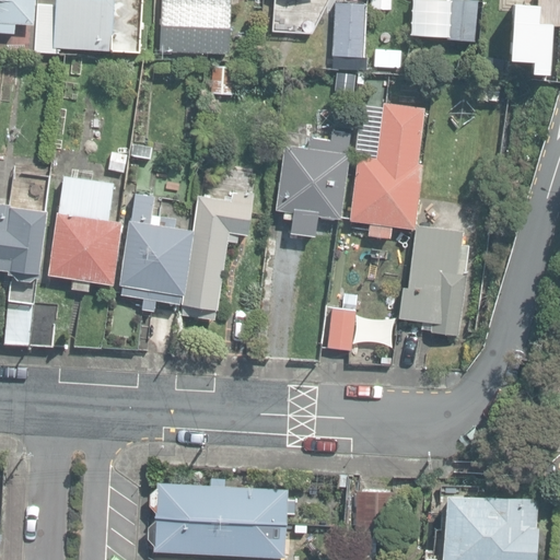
[(0,0),(0,31),(14,33),(15,22),(34,23),(35,0),(0,0)]
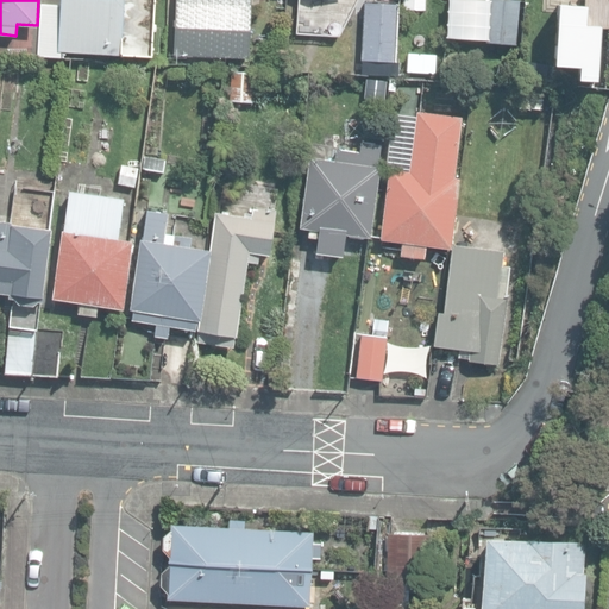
[(64,50),(149,56),(152,0),(61,0),(62,8),(41,6),(37,56),(64,58),(64,50)]
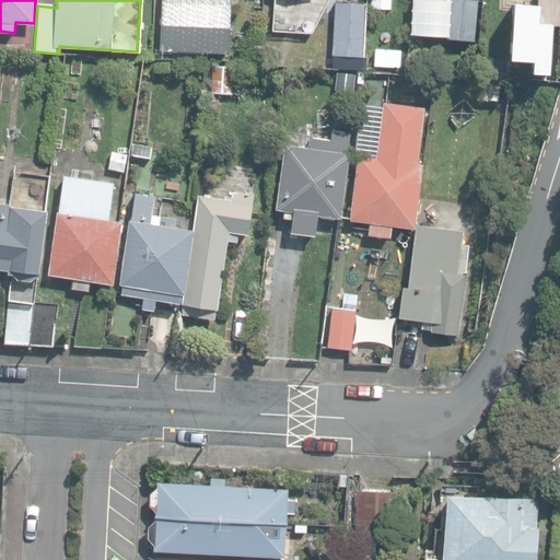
[(230,56),(232,0),(161,0),(160,53),(230,56)]
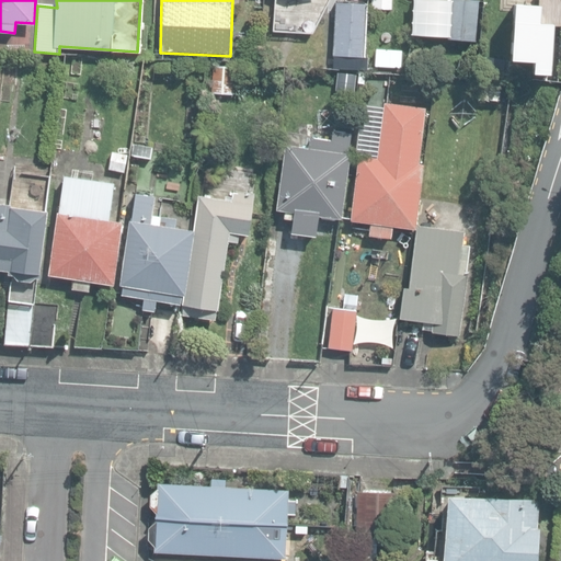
[(392,9),(392,0),(371,0),(371,8),(392,9)]
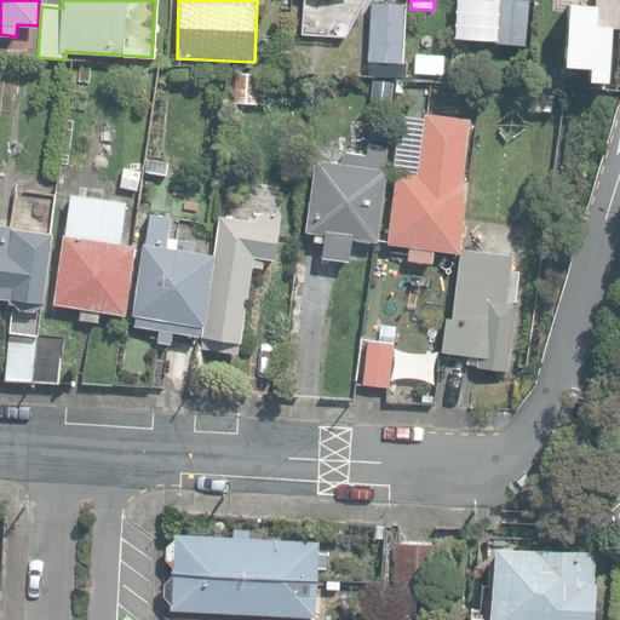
[(459,0),(455,40),(527,49),(532,1),(524,0),(501,0),(501,5),(459,0)]
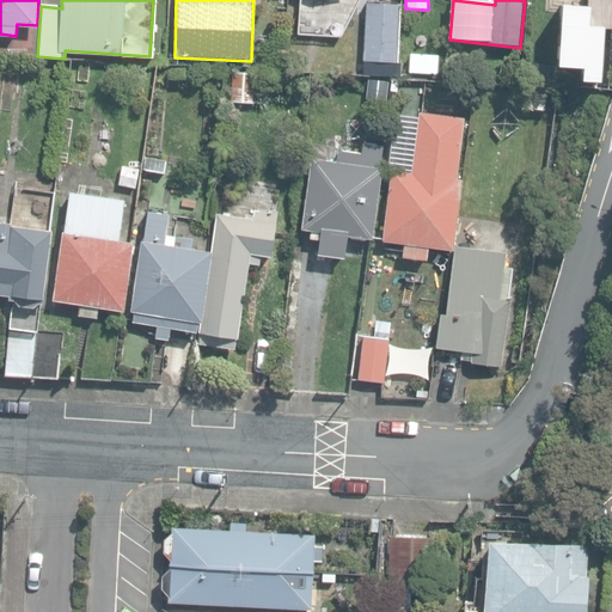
[(362,73),(397,75),(401,4),(366,2),(362,73)]
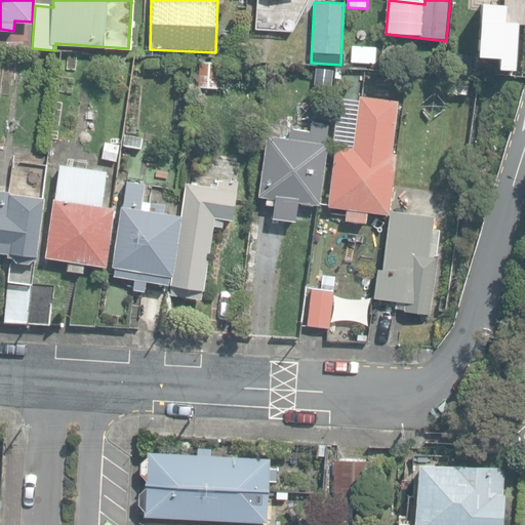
[(509,7),(480,5),(477,58),(502,59),(501,72),(518,72),(521,25),(508,24),(509,7)]
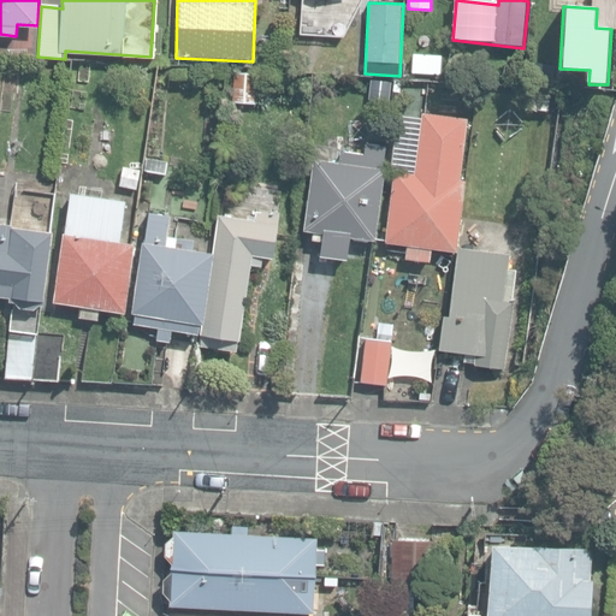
[(440,72),(442,54),(412,53),(412,71),(440,72)]
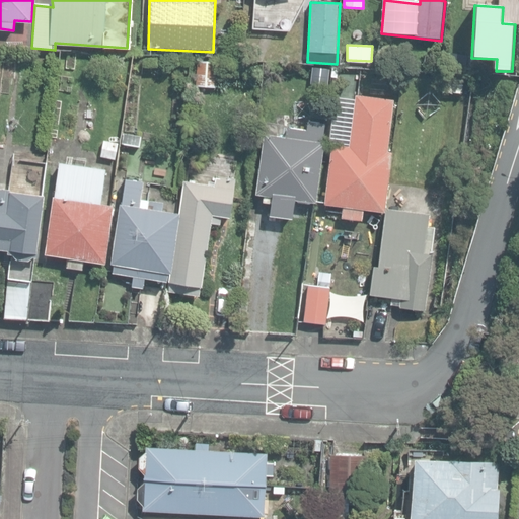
[(217,63),(199,62),(197,86),(215,88),(217,63)]
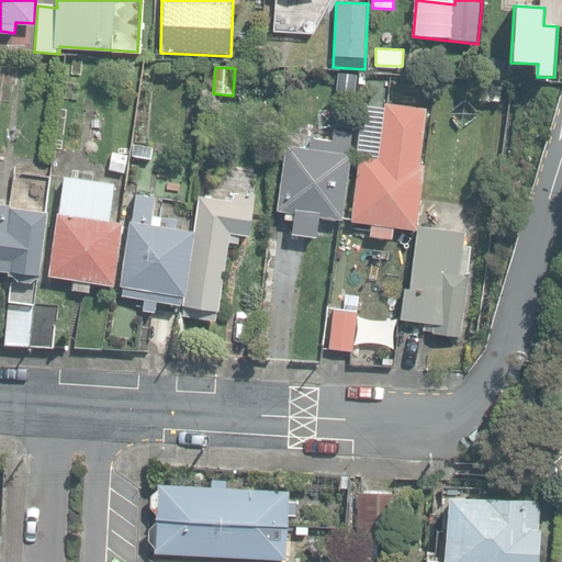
[(355,92),(356,75),(340,72),(338,91),(355,92)]
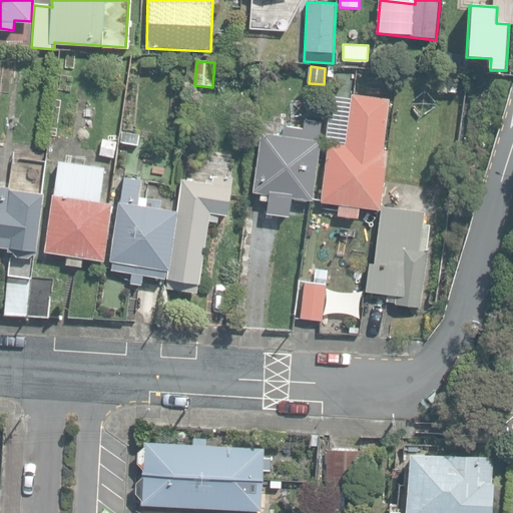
[(338,215),(358,217),(360,207),(380,209),(388,150),(382,149),(389,99),(351,94),(344,144),(328,142),(320,201),(339,204),(338,215)]
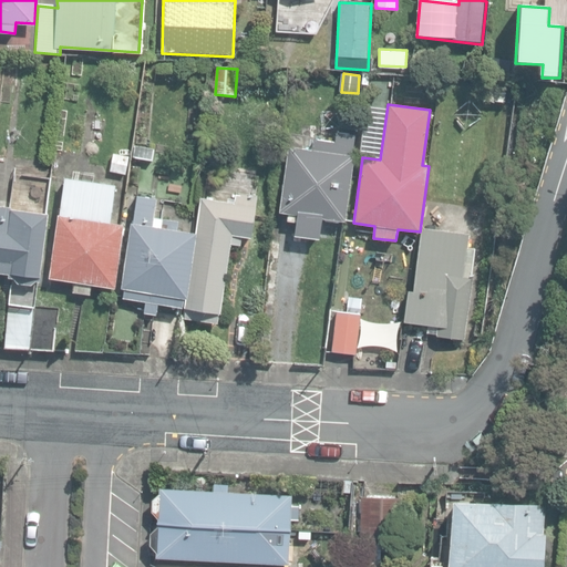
[(294,235),(319,238),(322,218),(344,222),(354,156),(351,155),(353,135),(337,133),(336,143),(315,140),(313,150),(288,146),(278,212),(288,214),(287,220),(296,222),(294,235)]
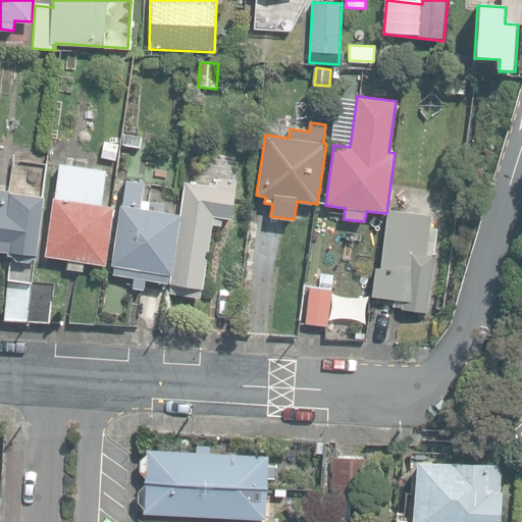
[(141,147),(142,137),(121,135),(120,144),(141,147)]
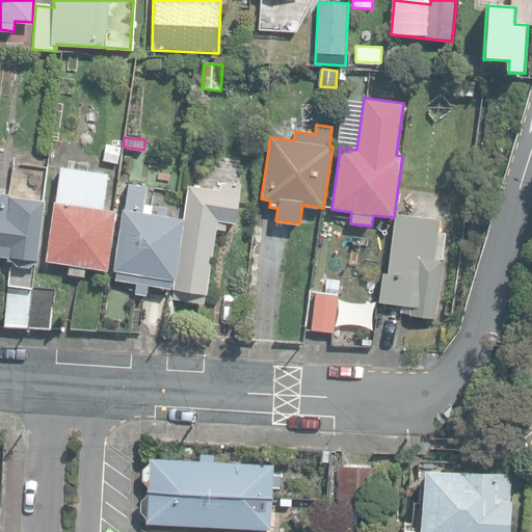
[(68,274),(84,276),(85,267),(107,270),(116,210),(103,208),(108,174),(60,167),(47,261),(70,264),(68,274)]
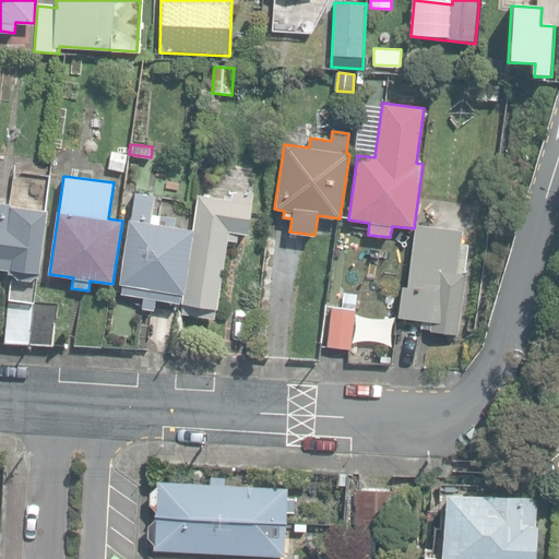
[(182,313),(213,318),(215,309),(217,309),(227,240),(236,241),(238,233),(247,235),(253,192),(232,190),(230,200),(198,195),(193,229),(183,293),(182,304),(183,305),(182,313)]
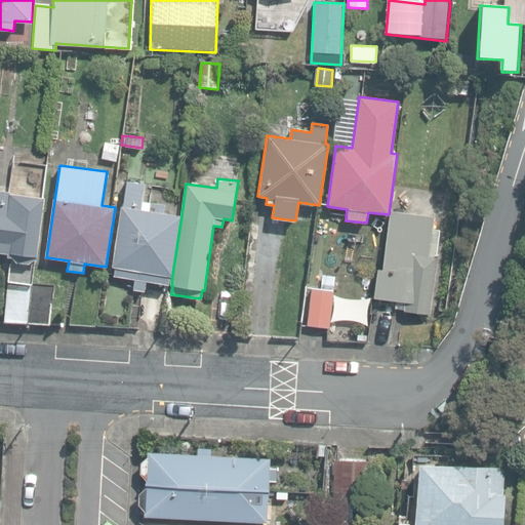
[(28,264),(30,264),(34,259),(38,259),(39,253),(36,253),(44,198),(34,196),(35,182),(17,179),(15,194),(10,193),(10,191),(0,190),(0,252),(8,253),(8,256),(13,257),(16,261),(28,264)]
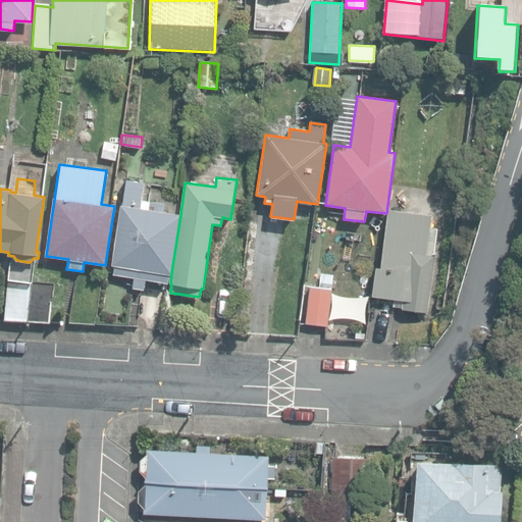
[(133,286),(144,289),(145,278),(168,282),(169,273),(171,273),(180,214),(140,209),(144,183),(126,180),(122,205),(120,205),(112,265),(114,265),(113,273),(135,276),(133,286)]
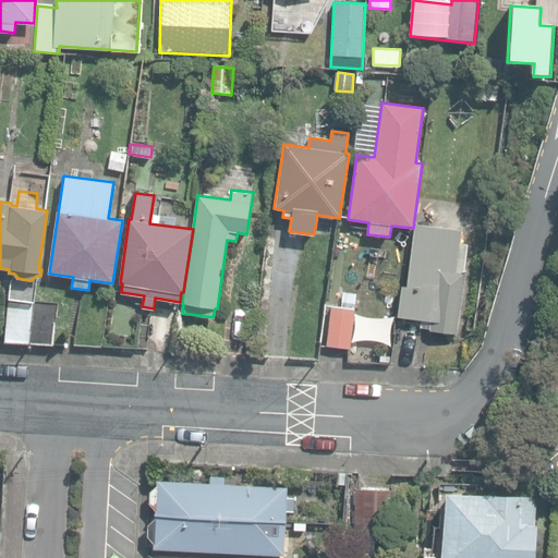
[(420,328),(456,334),(469,243),(460,242),(461,231),(415,225),(407,287),(401,286),(397,316),(422,319),(420,328)]
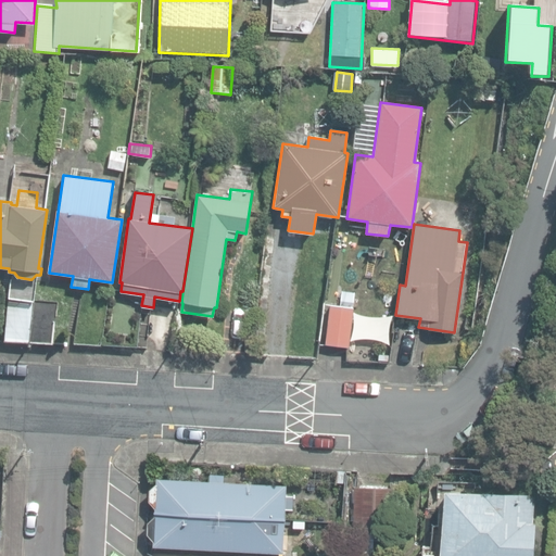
[(324,341),(348,344),(354,293),(340,291),(339,302),(328,301),(324,341)]
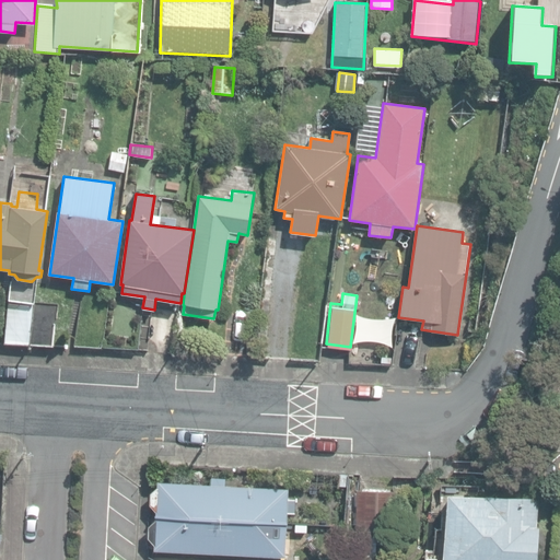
[(6,342),(31,345),(31,343),(34,302),(35,301),(9,299),(6,342)]
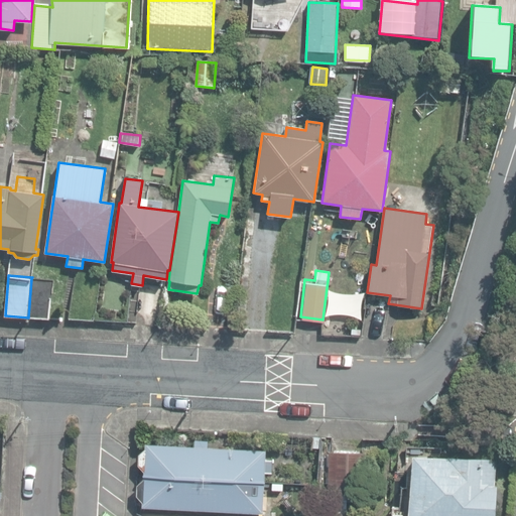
[(28,316),(50,318),(53,280),(31,278),(28,316)]
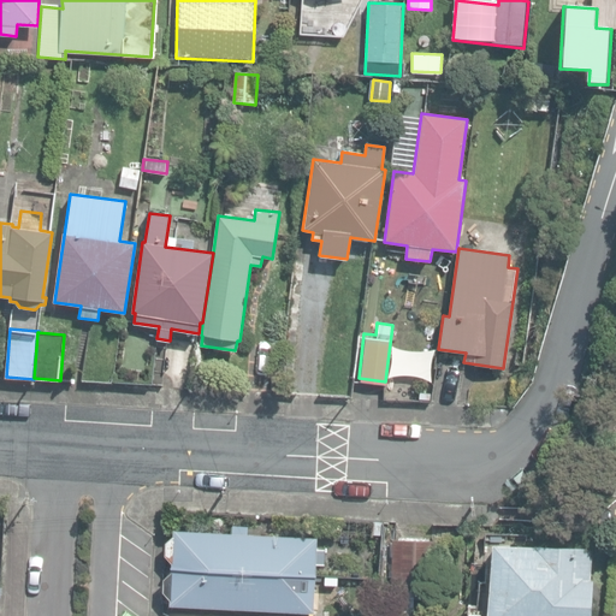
[(172,569),(314,575),(314,564),(323,564),(324,550),(317,549),(317,538),(247,534),(247,527),(232,526),(232,533),(173,531),(173,535),(165,543),(165,555),(172,562),(172,569)]
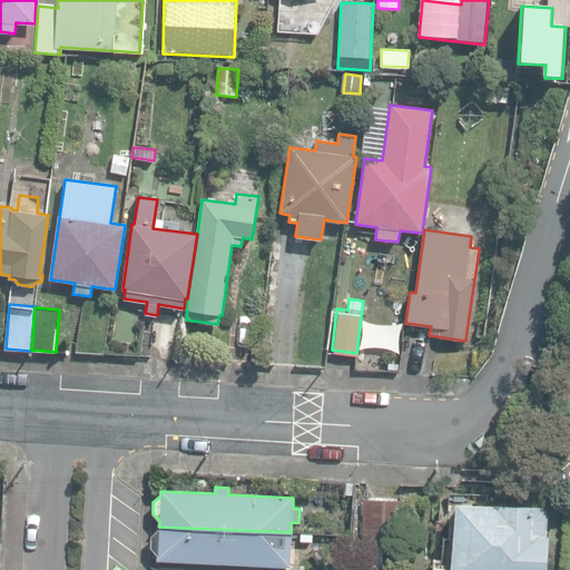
[(362,540),(403,541),(403,500),(363,499),(362,540)]
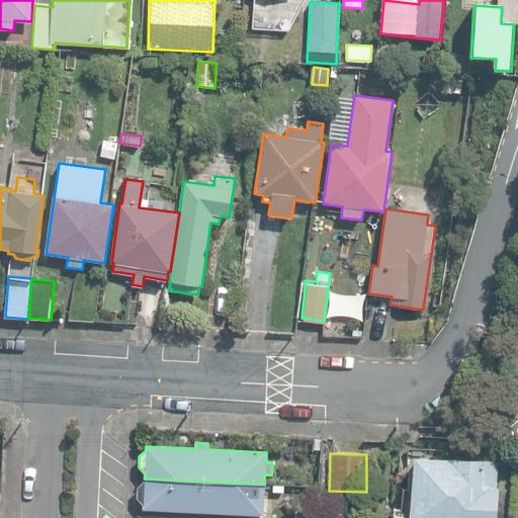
[(409,517),(495,517),(498,461),(413,456),(409,517)]
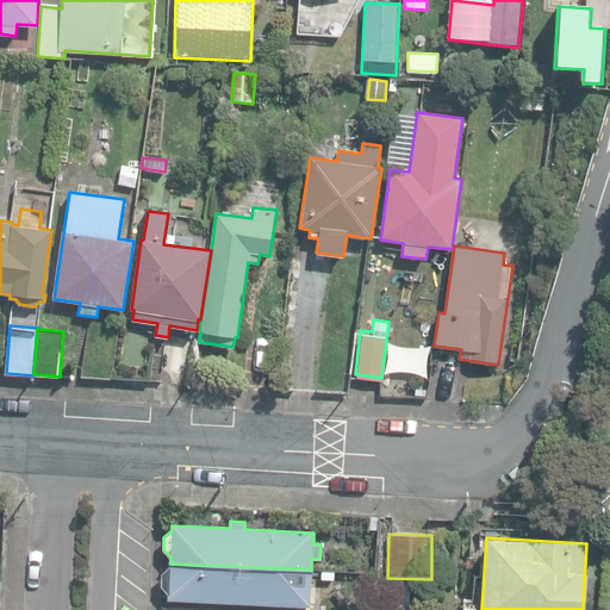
[(327,568),(344,571),(344,559),(328,556),(327,568)]
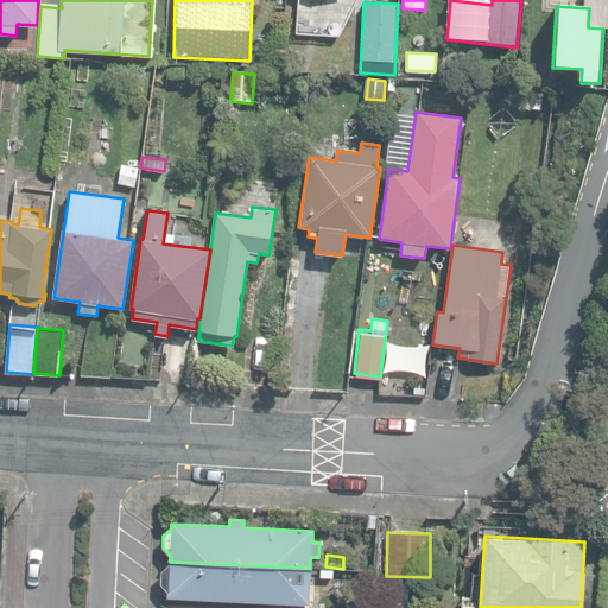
[(308,605),(310,568),(170,562),(170,564),(162,571),(160,583),(168,591),(168,597),(308,605)]
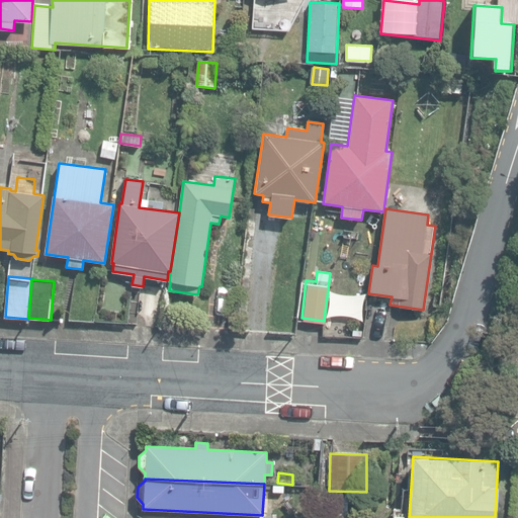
[(354,517),(354,513),(347,513),(348,494),(329,493),(328,517),(354,517)]
